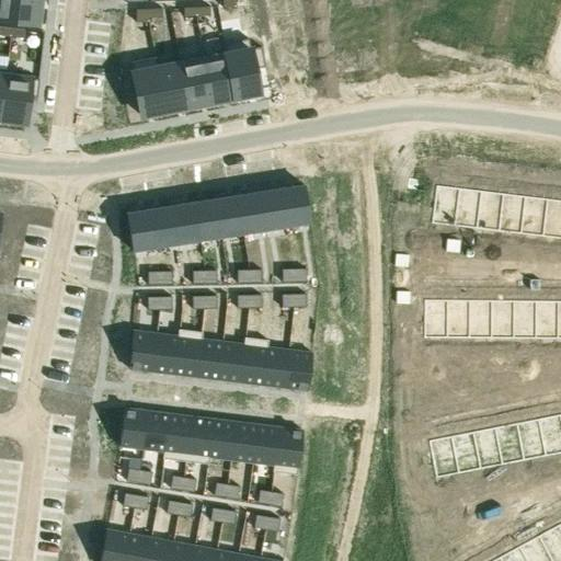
[(0,0),(0,19),(36,23),(39,0),(0,0)]
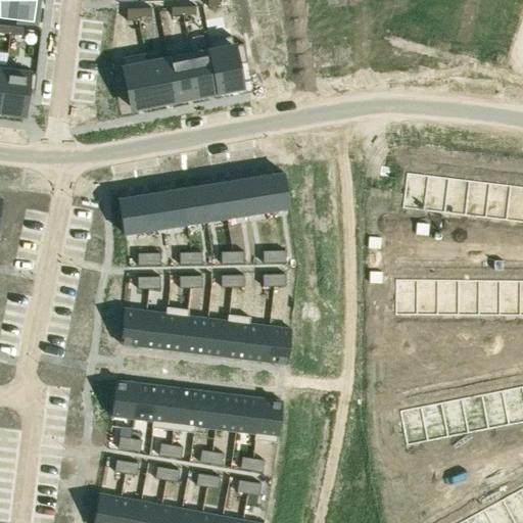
[(195,5),(183,6),(183,14),(195,13),(195,5)]
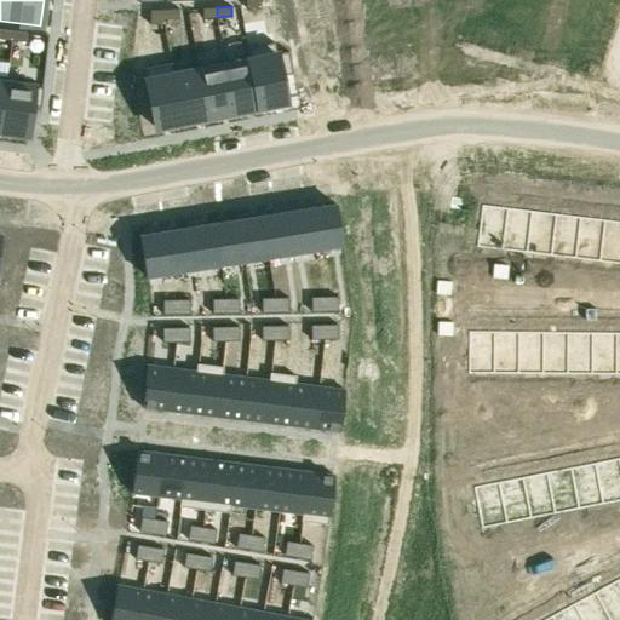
[(217,7),(202,7),(202,17),(217,17),(217,7)]
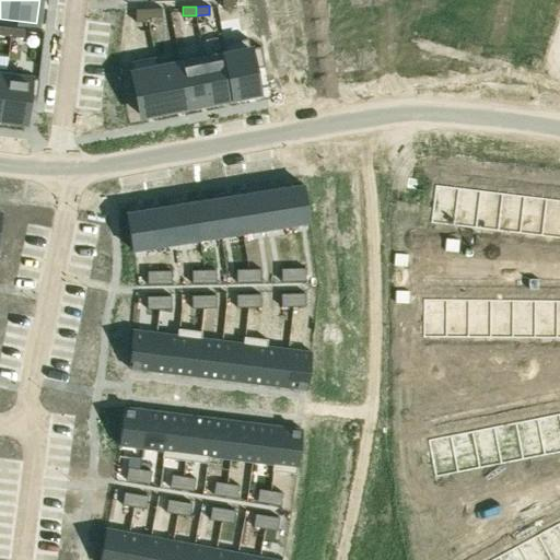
[(148,8),(135,9),(136,18),(149,16),(148,8)]
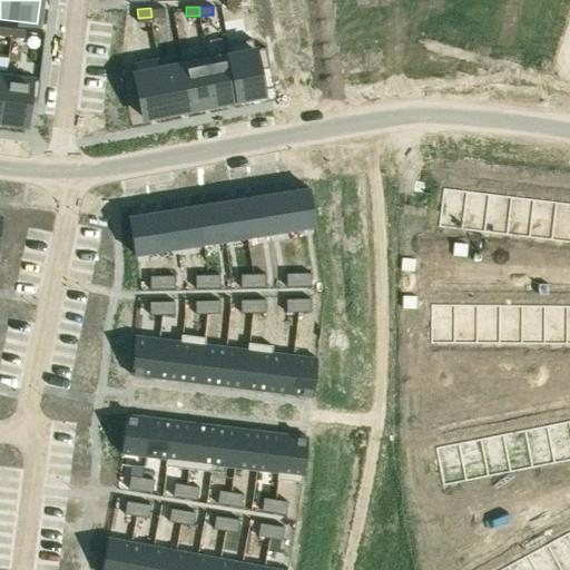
[(164,8),(150,8),(151,17),(164,17),(164,8)]
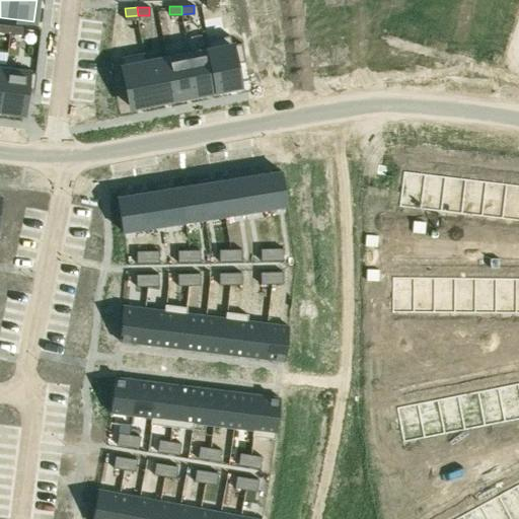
[(0,23),(0,31),(9,33),(10,25),(0,23)]
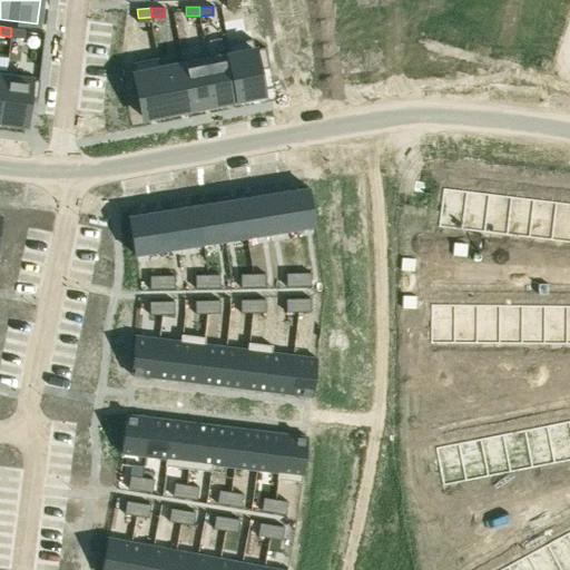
[(11,28),(10,37),(23,38),(25,29),(11,28)]
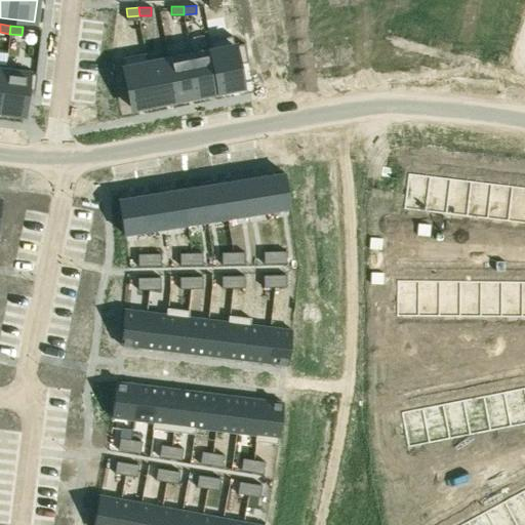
[(233,36),(208,41),(210,50),(211,50),(219,91),(242,86),(238,65),(248,63),(244,44),(234,46),(233,36)]
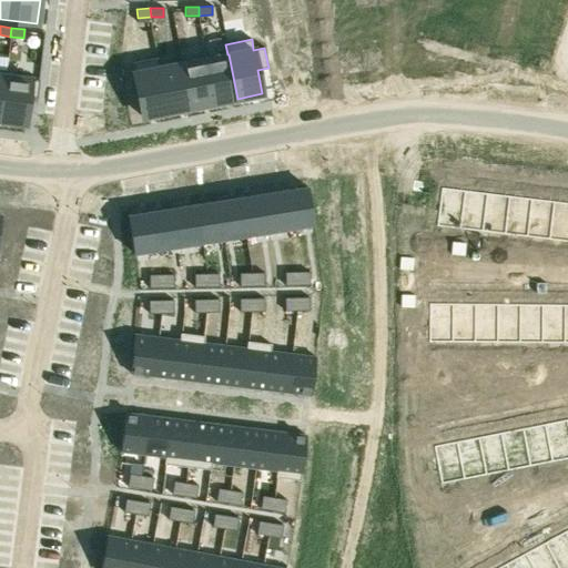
[(205,53),(180,59),(181,63),(182,63),(191,108),(214,103),(205,59),(206,59),(205,53)]
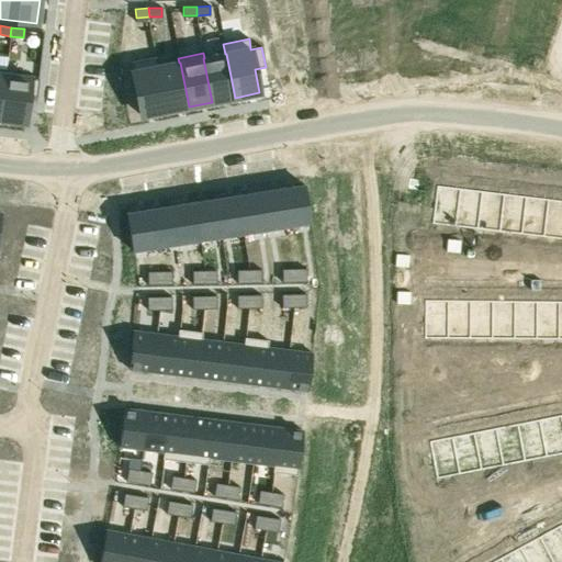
[(204,58),(203,58),(212,102),(235,98),(226,54),(225,54),(204,58)]
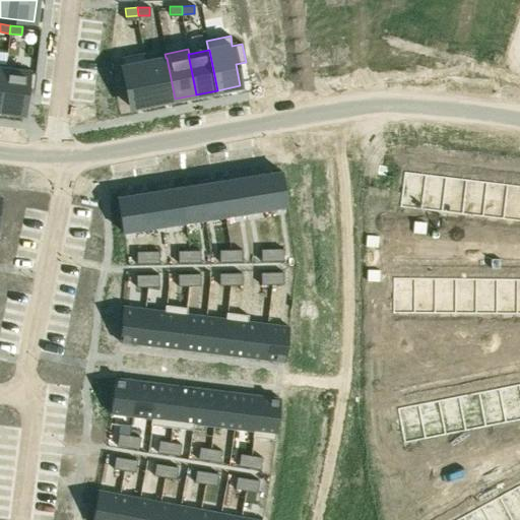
[(144,53),(121,57),(130,108),(152,103),(145,62),(146,62),(144,53)]
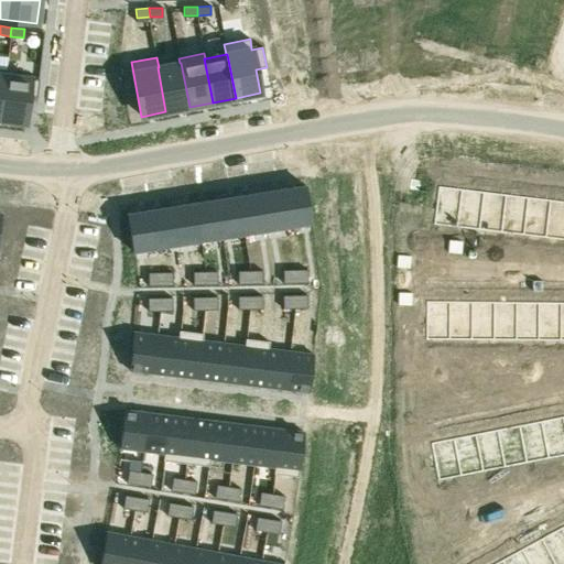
[(159,67),(158,67),(165,111),(190,107),(181,63),(180,63),(159,67)]
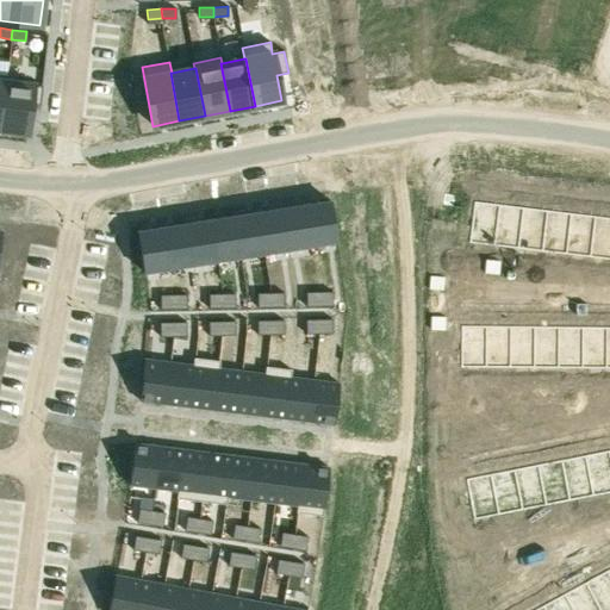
[(6,81),(0,129),(26,132),(30,104),(39,105),(42,86),(7,82),(6,81)]
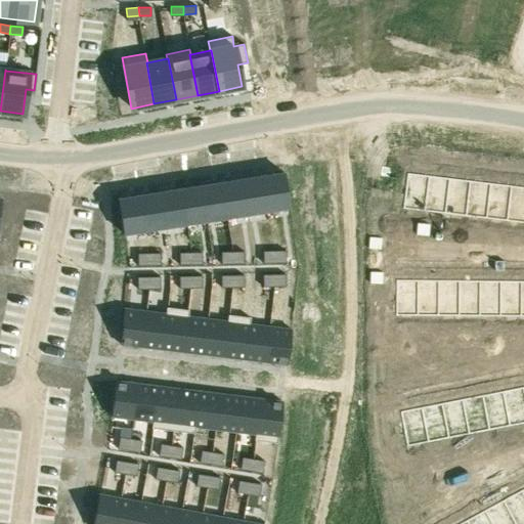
[(420,159),(418,171),(430,172),(431,160),(420,159)]
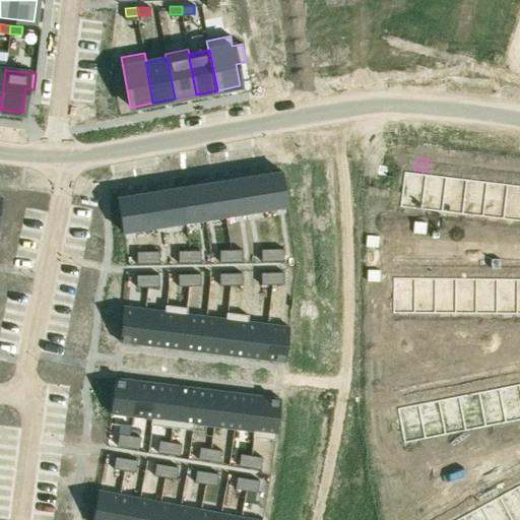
[(428,158),(427,171),(438,172),(439,159),(428,158)]
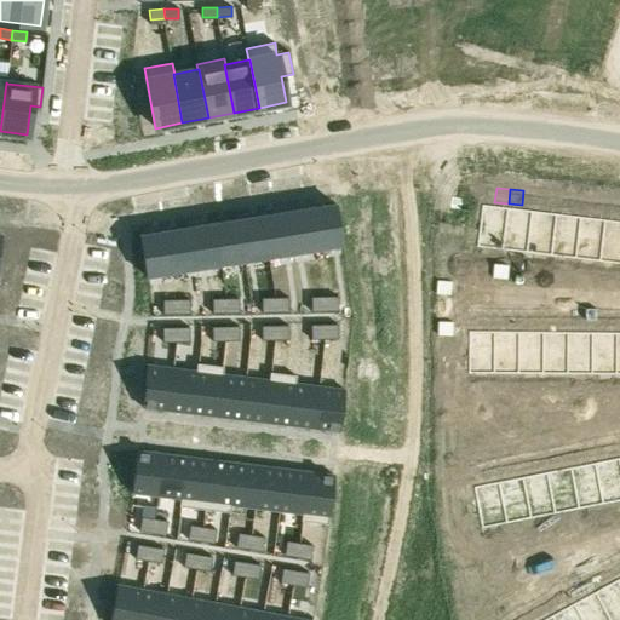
[(545,193),(544,207),(557,210),(558,195),(545,193)]
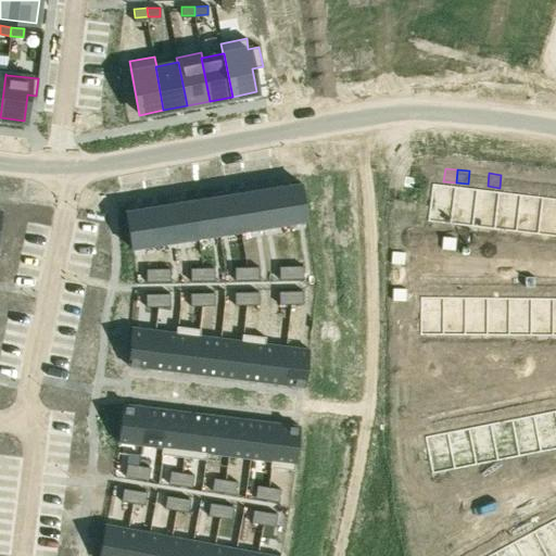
[(501,175),(500,188),(512,189),(513,176),(501,175)]
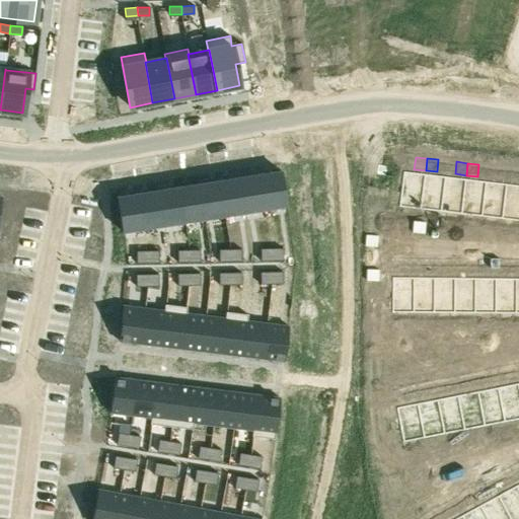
[(497,166),(496,178),(507,180),(508,168),(497,166)]
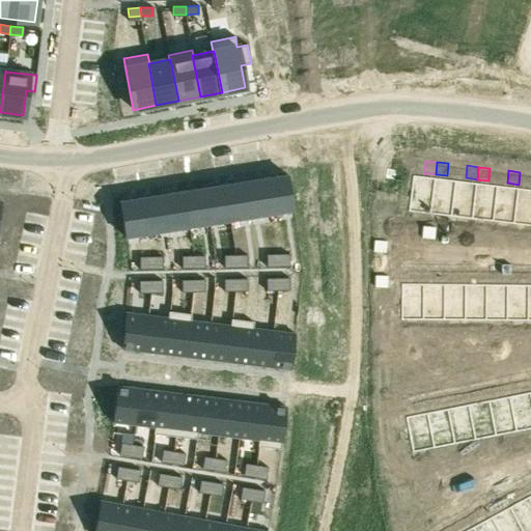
[(530,172),(520,172),(519,185),(530,186),(530,176),(530,172)]
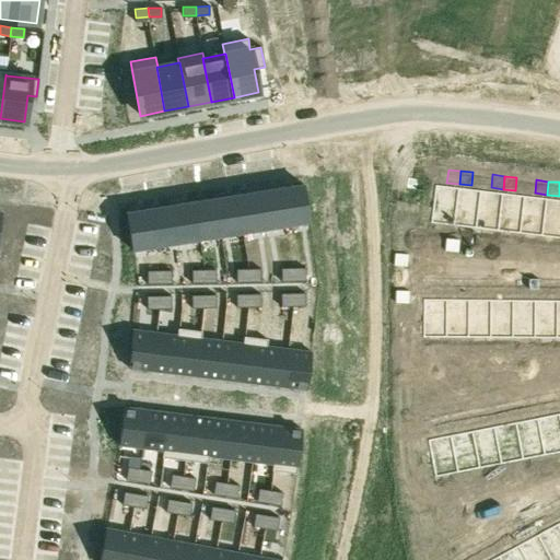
[(303,184),(280,188),(286,225),(308,222),(303,184)]
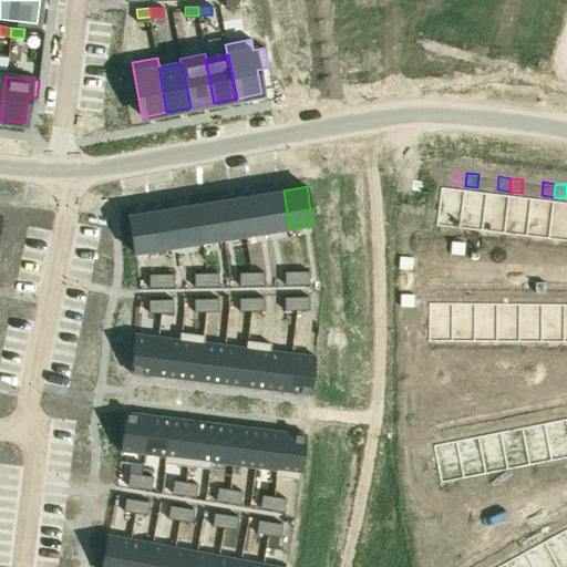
[(441,188),(436,227),(460,229),(464,191),(441,188)]
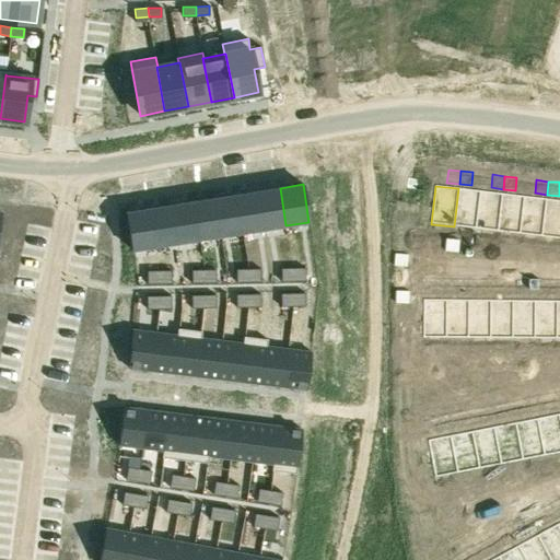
[(280,188),(258,191),(264,229),(286,225),(280,188)]
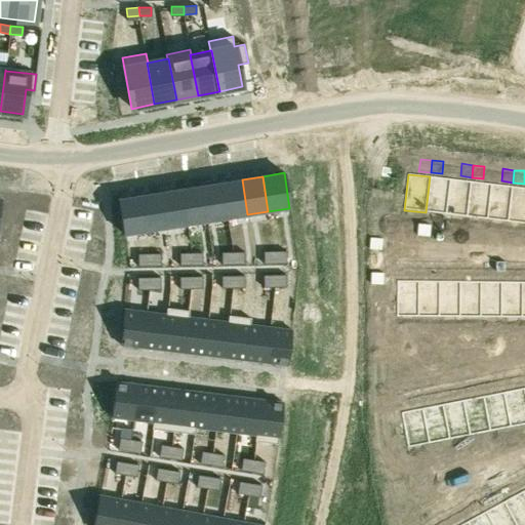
[(430,176),(426,212),(446,215),(450,179),(430,176)]
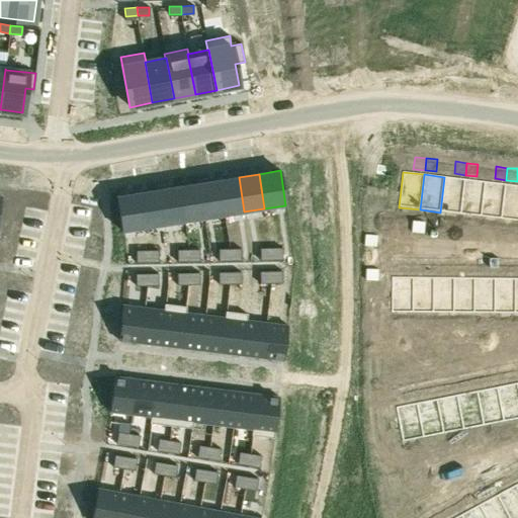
[(239,177),(219,180),(224,216),(244,211),(239,177)]
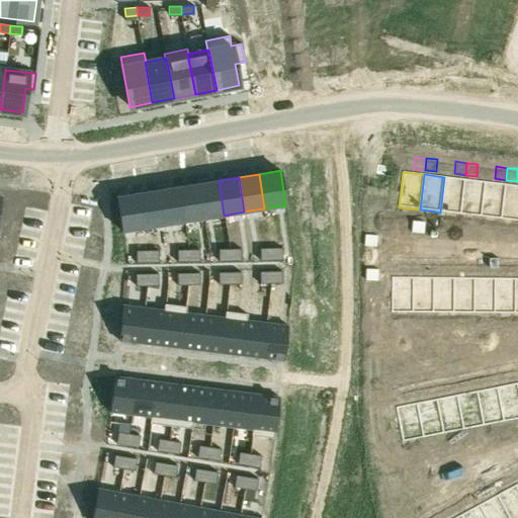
[(444,177),(440,212),(460,214),(464,179),(444,177)]
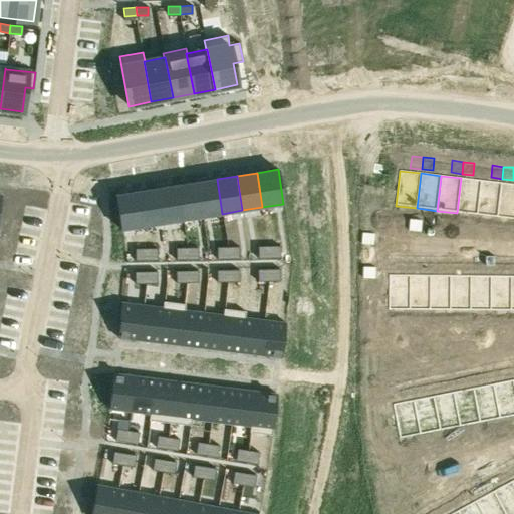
[(461,178),(457,213),(477,216),(481,181),(461,178)]
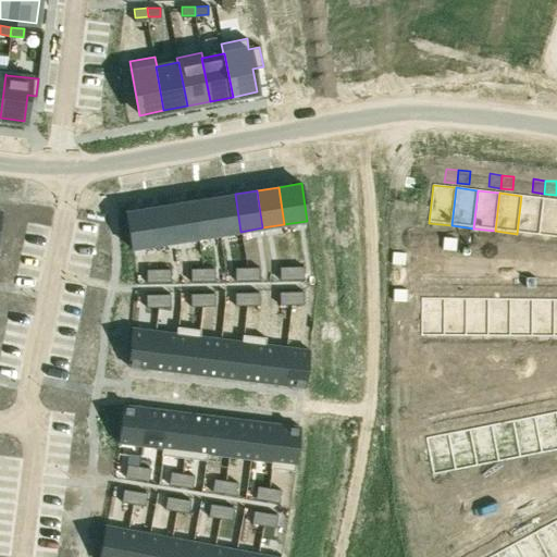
[(235,194),(213,197),(219,235),(240,232),(235,194)]
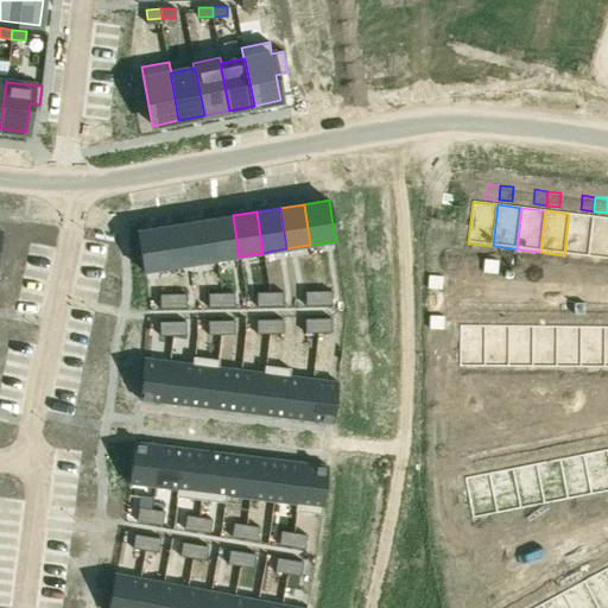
[(569,214),(564,255),(588,258),(593,216),(569,214)]
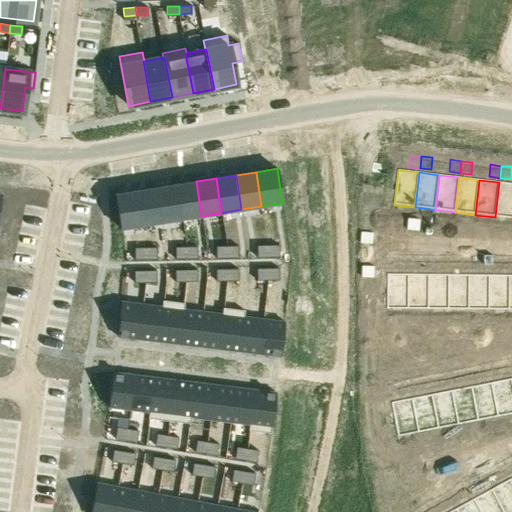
[(196,181),(176,184),(181,219),(201,216),(196,181)]
